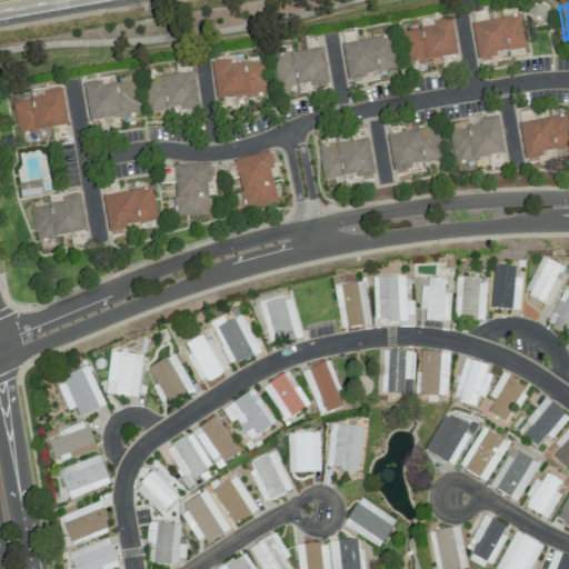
[(471,25),(478,63),(495,60),(493,53),(526,48),(520,16),(471,25)]
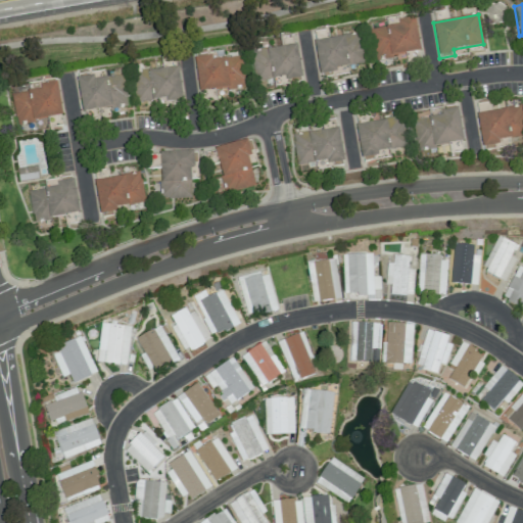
[(420,52),(415,17),(396,20),(397,26),(371,30),(375,59),(420,52)]
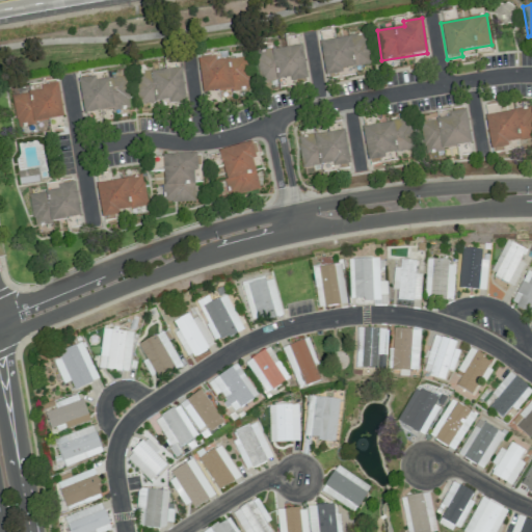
[(319,41),(324,77),(341,75),(340,69),(370,64),(366,34),(319,41)]
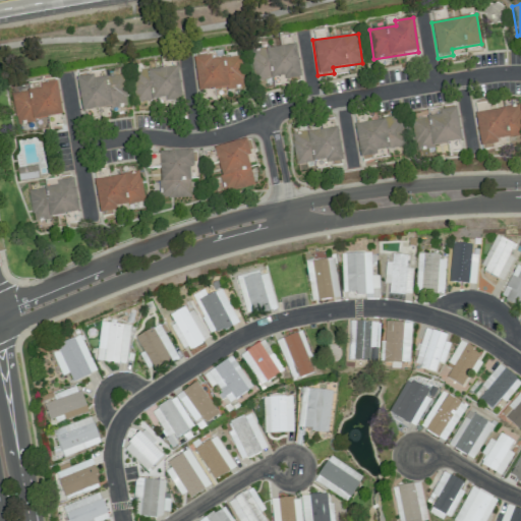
[(301,77),(295,44),(249,52),(254,81),(285,75),(286,80),(301,77)]
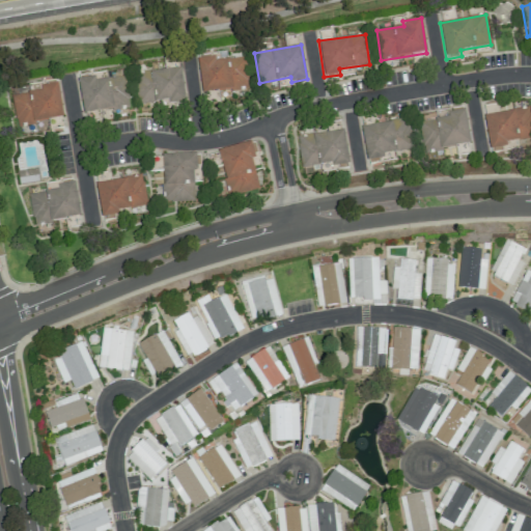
[(197,61),(202,93),(249,87),(244,55),(197,61)]
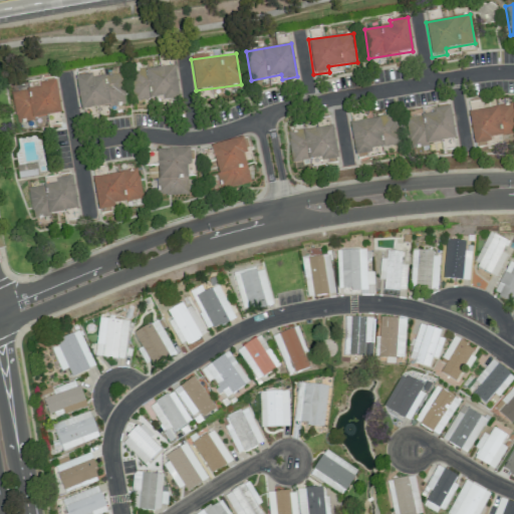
[(136,102),(179,96),(175,65),(132,71),(136,102)]
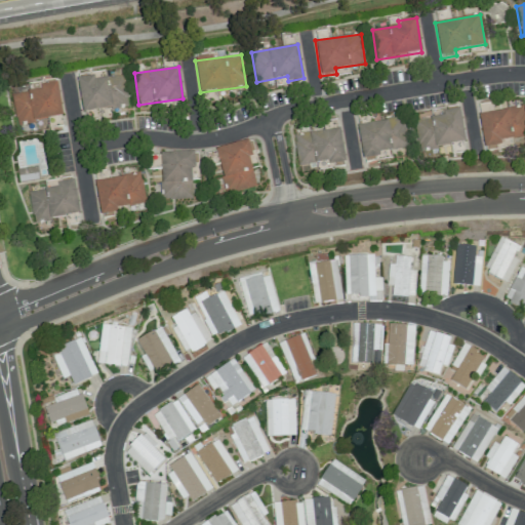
[(82,113),(128,105),(123,75),(93,79),(93,76),(76,79),(82,113)]
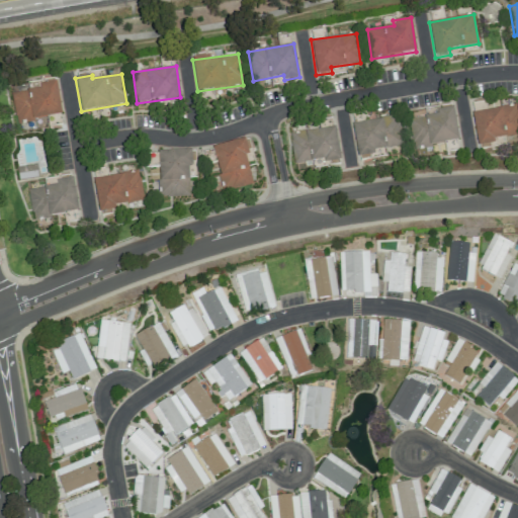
[(61,116),(57,81),(38,84),(38,89),(12,92),(15,121),(61,116)]
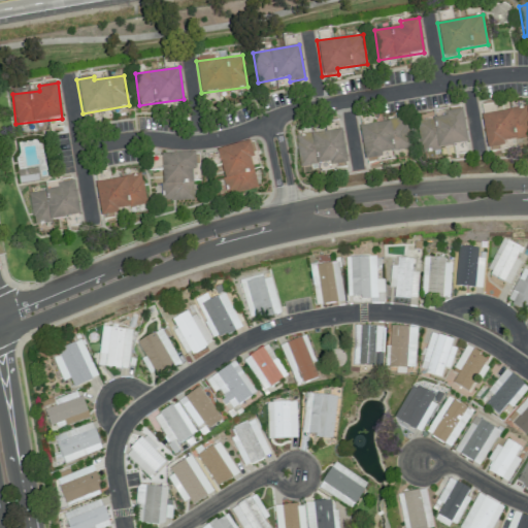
[(486,151),(503,147),(502,142),(527,137),(527,112),(527,107),(481,114),(486,151)]
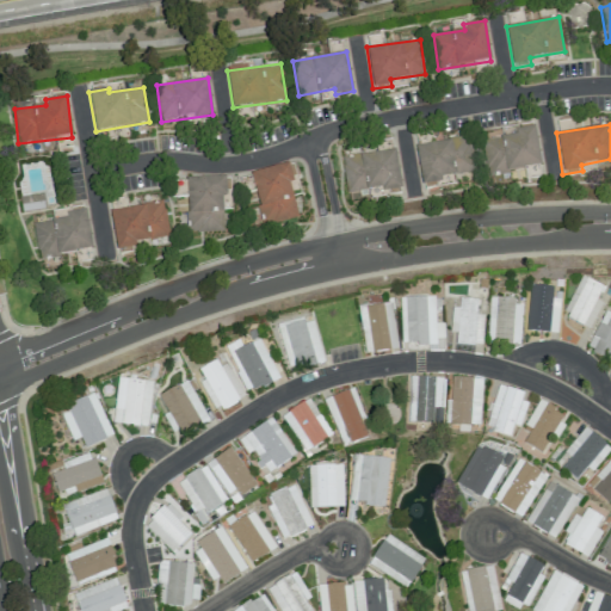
[(541,166),(535,127),(514,130),(514,135),(482,141),(488,176),(541,166)]
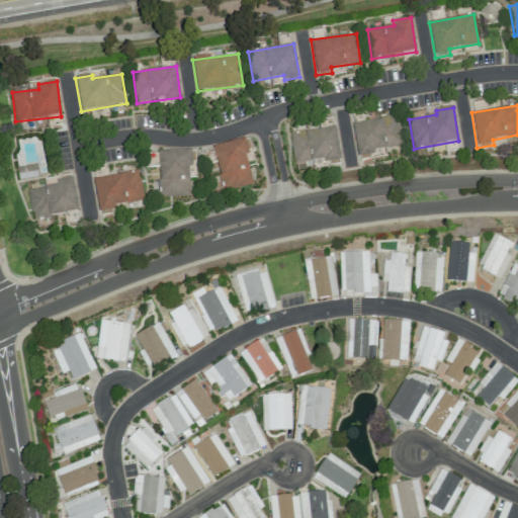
[(352,123),(358,160),(372,158),(371,151),(403,146),(398,116),(352,123)]
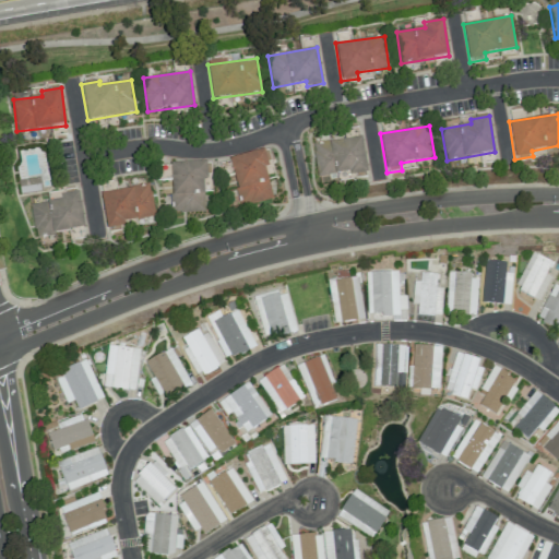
[(312,144),(317,179),(366,173),(361,138),(312,144)]
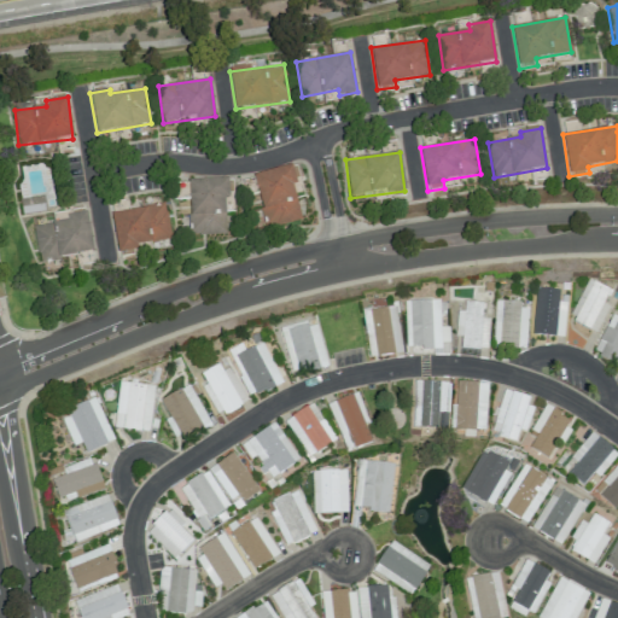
[(302,221),(290,167),(252,175),(266,229),(302,221)]
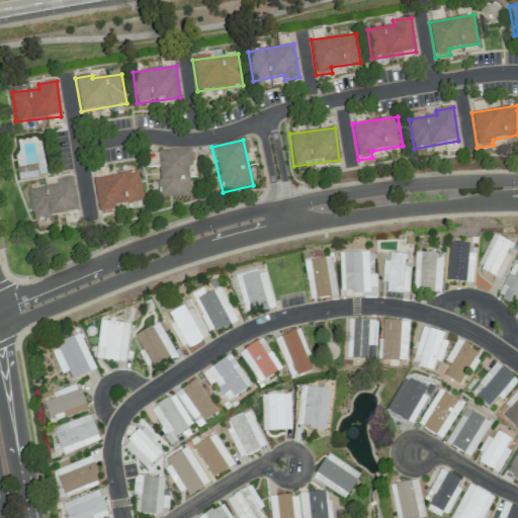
[(189,194),(188,166),(191,166),(190,150),(157,151),(159,195),(189,194)]
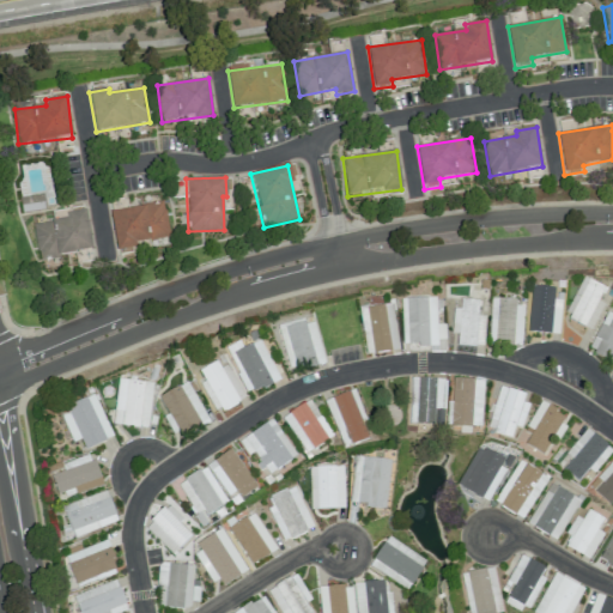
[(19,196),(22,213),(44,211),(43,195),(19,196)]
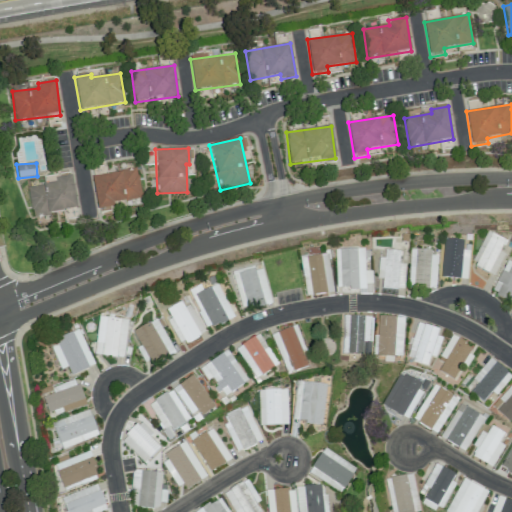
[(112,203),(141,199),(137,169),(92,176),(97,211),(113,209),(112,203)]
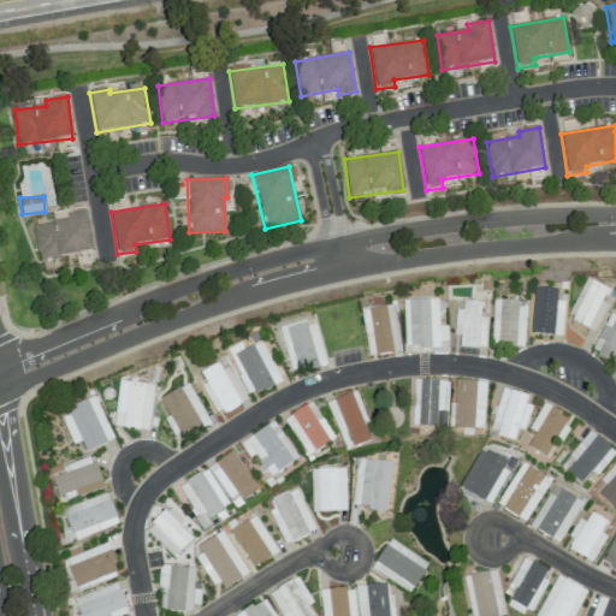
[(33,225),(39,261),(93,252),(86,212),(66,214),(67,219),(33,225)]
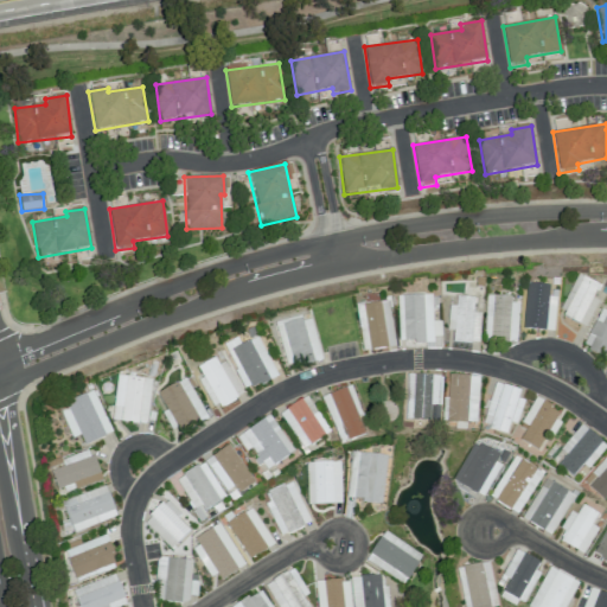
[(599,283),(577,274),(558,314),(586,326),(598,300),(593,298),(599,283)]
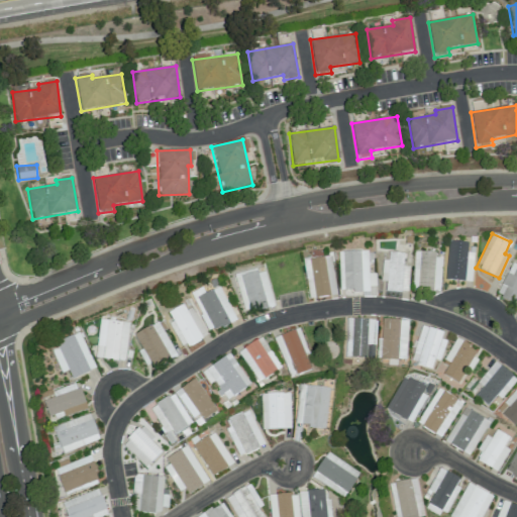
[(444,280),(471,282),(474,253),(467,252),(468,243),(448,241),(444,280)]
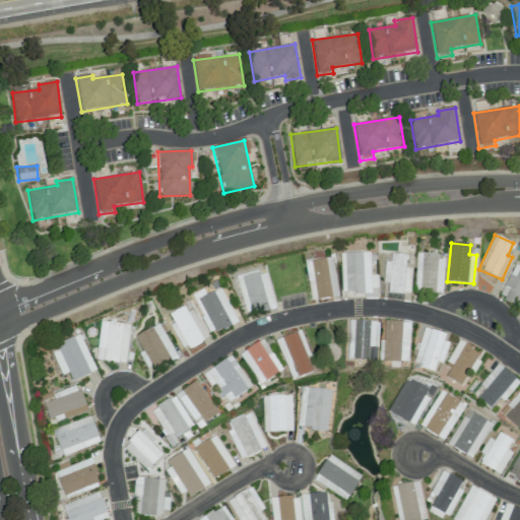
[(341,293),(378,291),(378,275),(371,275),(370,253),(340,254),(341,293)]
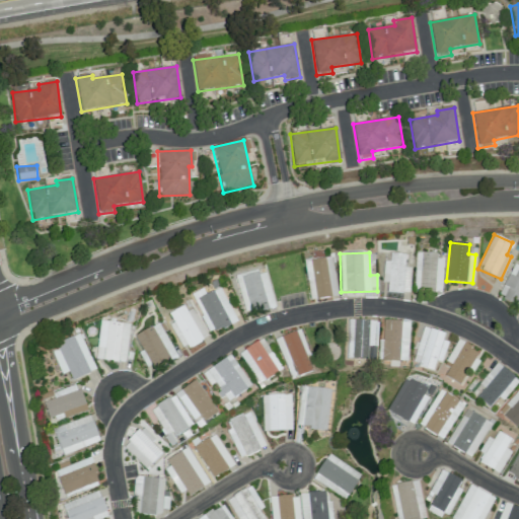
[(409,294),(411,268),(403,267),(405,254),(390,253),(389,262),(383,262),(382,283),(387,283),(386,292),(409,294)]
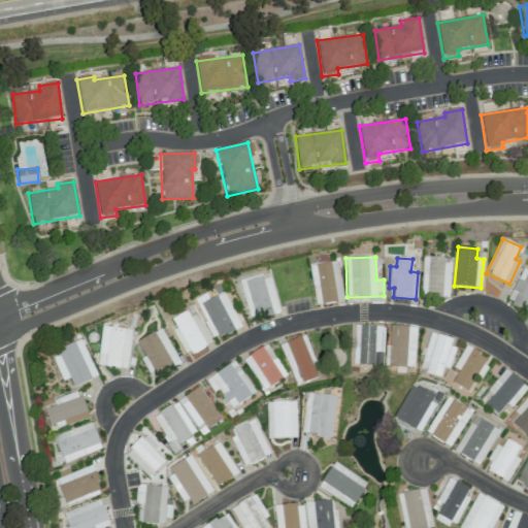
[(450,297),(451,260),(423,258),(421,296),(450,297)]
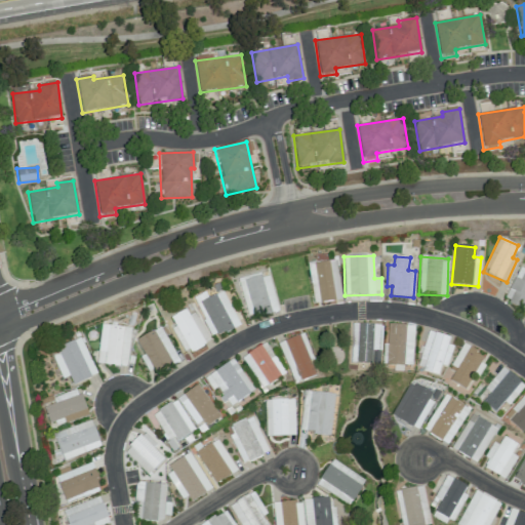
[(341,300),(336,260),(308,264),(313,305),(341,300)]
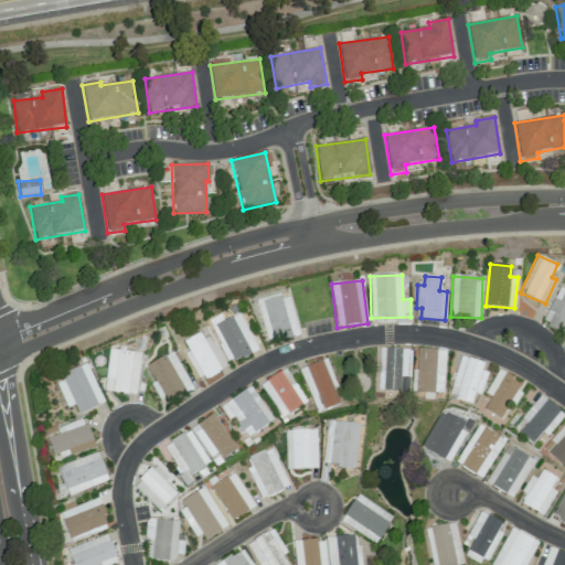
[(564,289),(558,287),(542,322),(564,332),(564,289)]
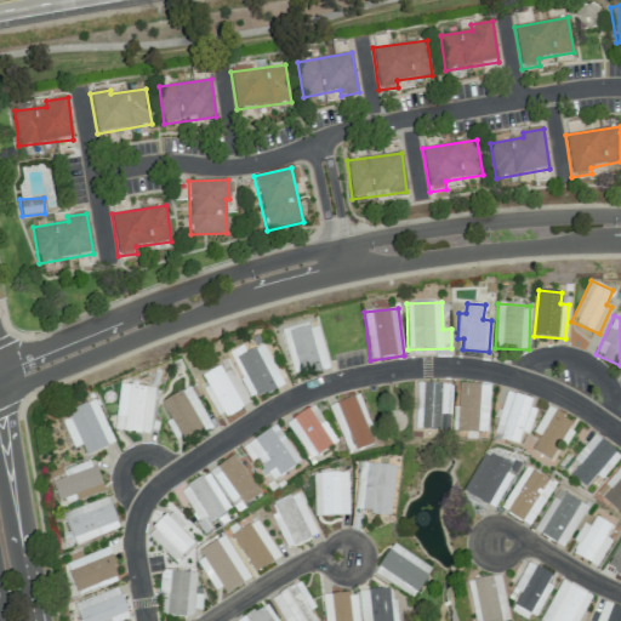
[(317,322),(281,331),(294,377),(329,368),(317,322)]
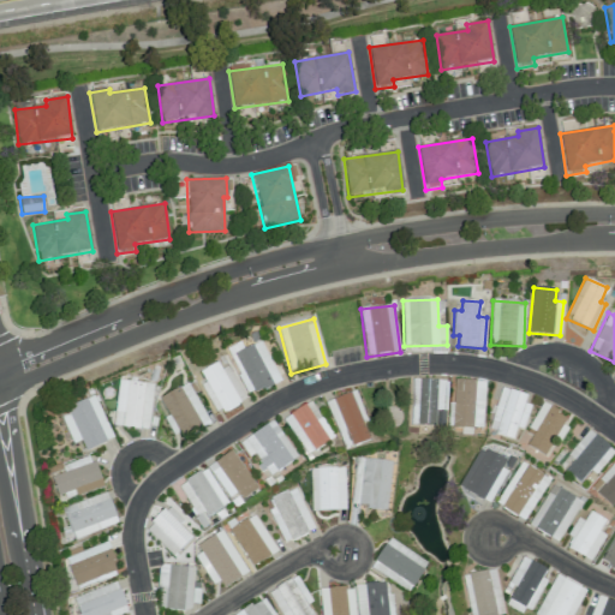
[(248,395),(280,381),(261,340),(230,354),(248,395)]
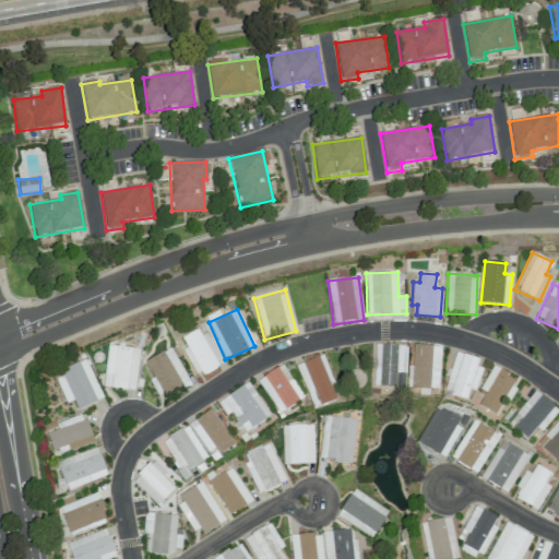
[(223,364),(206,328),(181,339),(186,347),(183,348),(195,377),(223,364)]
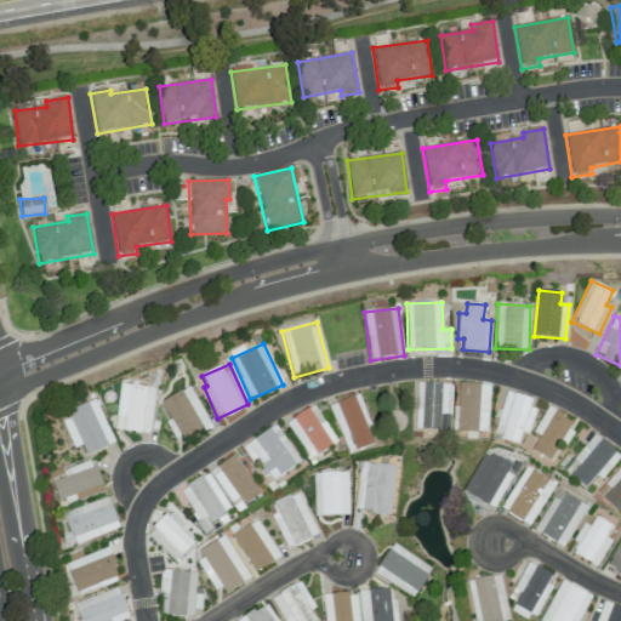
[(114,429),(151,433),(155,387),(119,383),(114,429)]
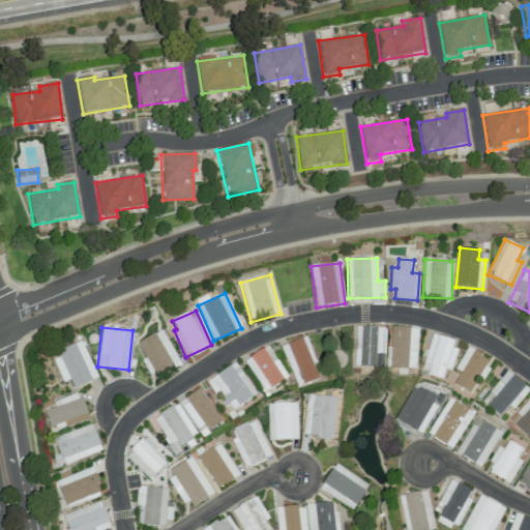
[(385,328),(355,327),(354,367),(384,369),(385,328)]
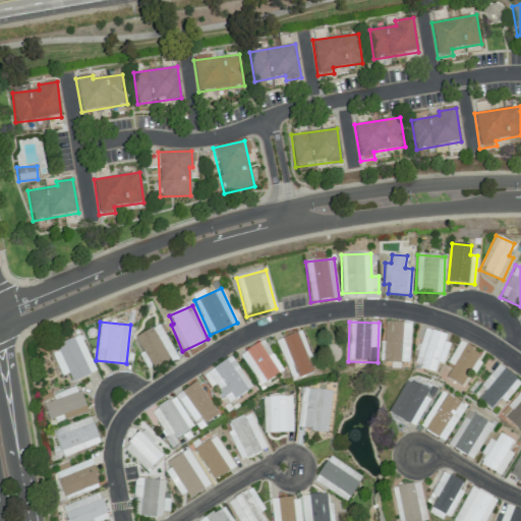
[(410,323),(384,322),(383,363),(409,364),(410,323)]
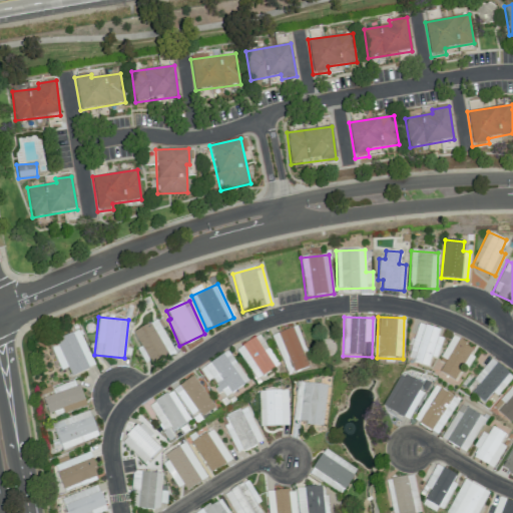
[(132,332),(150,365),(174,352),(156,320),(132,332)]
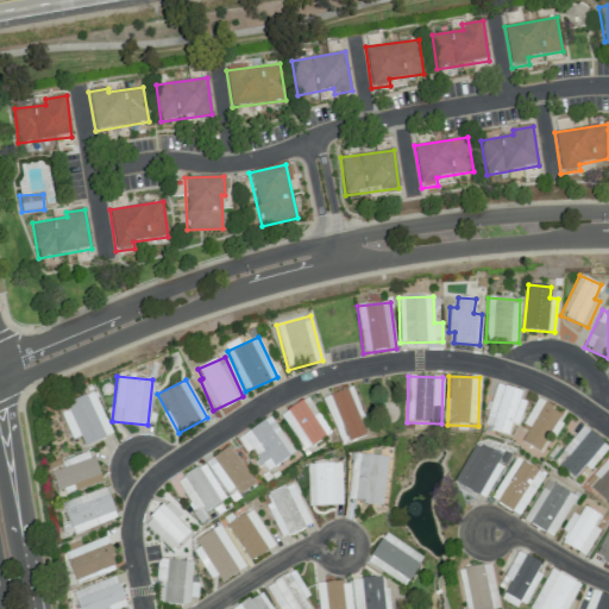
[(522,391),(496,383),(483,427),(508,434),(512,424),(518,425),(525,401),(520,400),(522,391)]
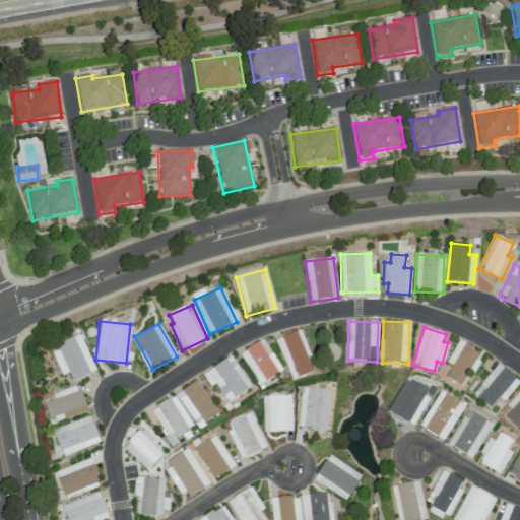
[(290,380),(312,372),(306,358),(311,355),(301,330),(275,340),(290,380)]
